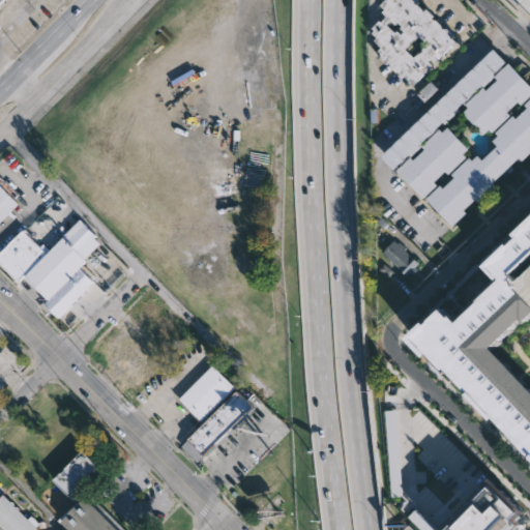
[(390,0),(384,6),(390,11),(387,15),(391,18),(387,23),(385,21),(375,30),(377,32),(375,34),(381,39),(378,42),(385,50),(381,54),(385,58),(383,60),(390,67),(393,65),(406,78),(405,79),(411,85),(413,83),(417,86),(460,43),(454,38),(457,36),(451,31),(450,32),(438,20),(439,18),(433,11),(430,13),(421,5),(423,2),(421,0),(390,0)]
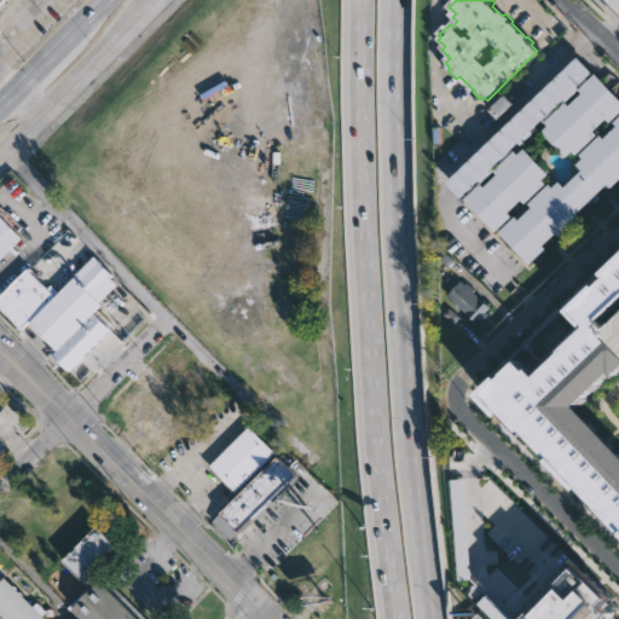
[(618,0),(603,0),(618,15),(618,0)]
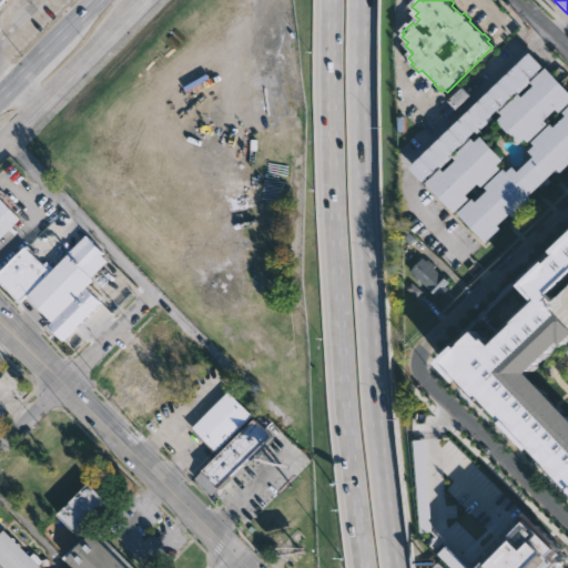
[(546,67),(425,182),(412,168),(533,53),(546,67)]
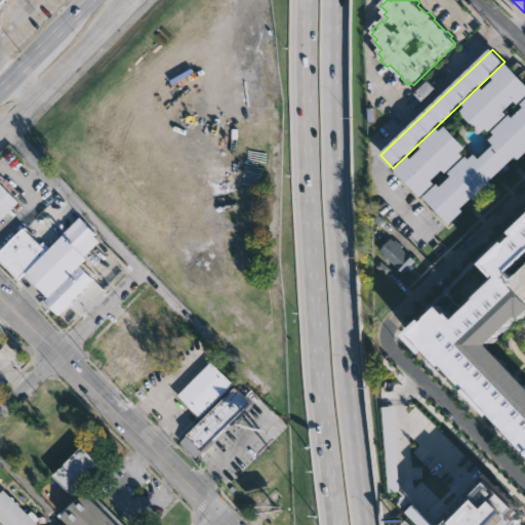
[(524,83),(524,95),(517,104),(515,102),(505,111),(508,115),(489,131),(486,129),(481,133),(460,111),(466,107),(462,104),(481,87),(483,90),(495,79),(491,75),(506,63),(524,83)]
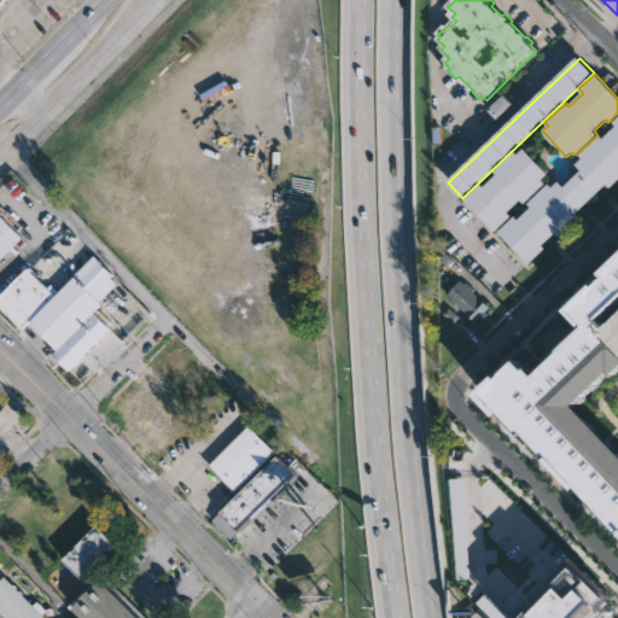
[(617,179),(610,187),(607,185),(595,194),(598,197),(588,205),(586,204),(576,213),(579,217),(559,237),(555,233),(542,245),(546,249),(529,264),(499,232),(514,217),(518,221),(531,208),(528,204),(549,184),(553,187),(559,181),(564,187),(582,169),(576,164),(582,158),(578,155),(600,134),(602,138),(617,126),(613,122),(617,117),(617,179)]
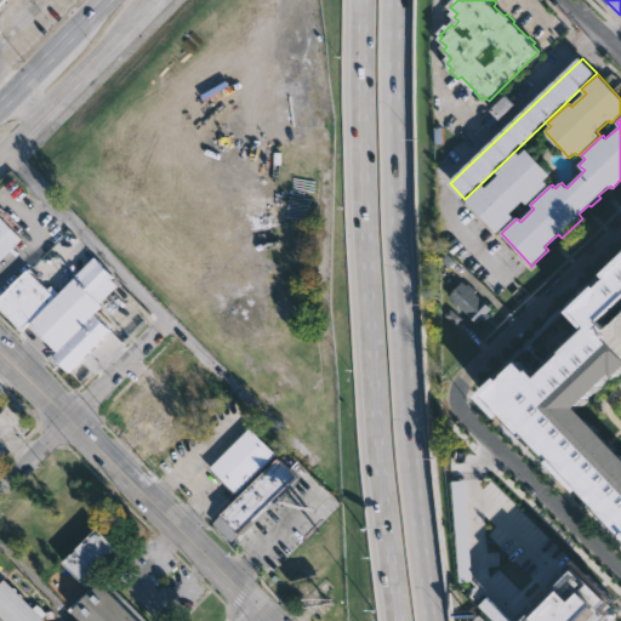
[(525,149),(551,175),(545,181),(548,184),(527,205),(523,201),(511,214),(512,216),(496,232),(466,199),(482,183),(486,188),(500,175),(496,171),(517,152),(520,155),(525,149)]
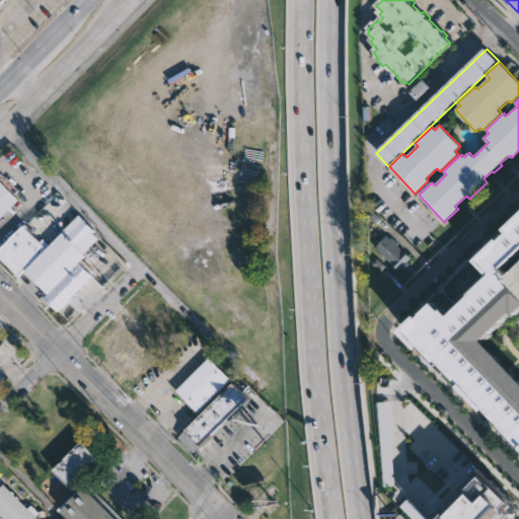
[(19,191),(16,195),(13,192),(11,193),(18,200),(7,210),(9,212),(0,220),(0,175),(2,173),(19,191)]
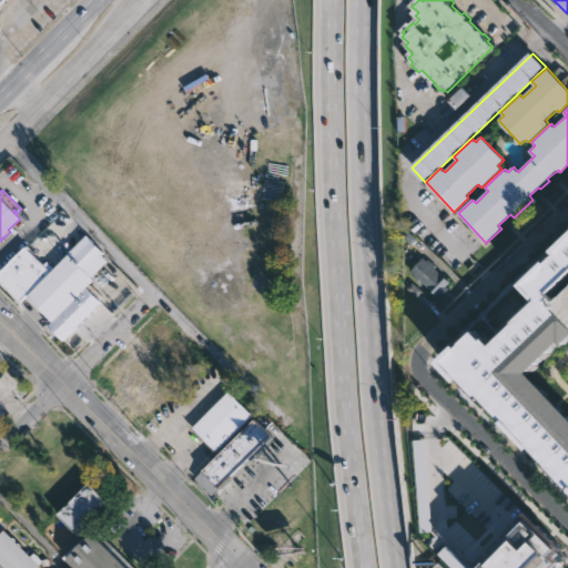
[(51,272),(67,256),(66,255),(85,234),(104,253),(102,254),(109,261),(108,262),(92,277),(94,280),(87,287),(52,323),(27,297),(51,272)]
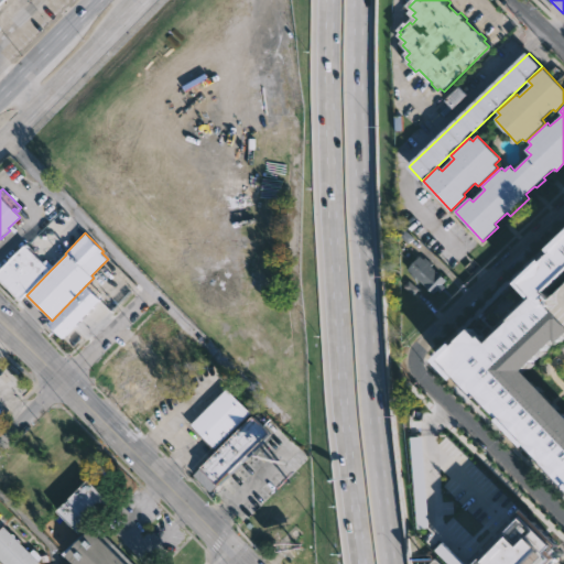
[(538,301),(523,286),(557,252),(556,251),(563,243),(563,477),(533,446),(531,448),(506,421),(507,420),(483,396),(480,398),(462,379),(461,380),(442,362),(459,345),(461,346),(477,331),(485,338),(486,337),(494,344),(538,301)]
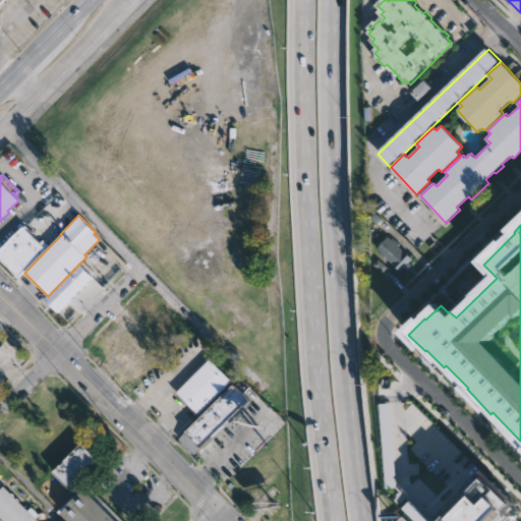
[(24,273),(20,277),(0,256),(0,250),(23,227),(47,249),(24,273)]
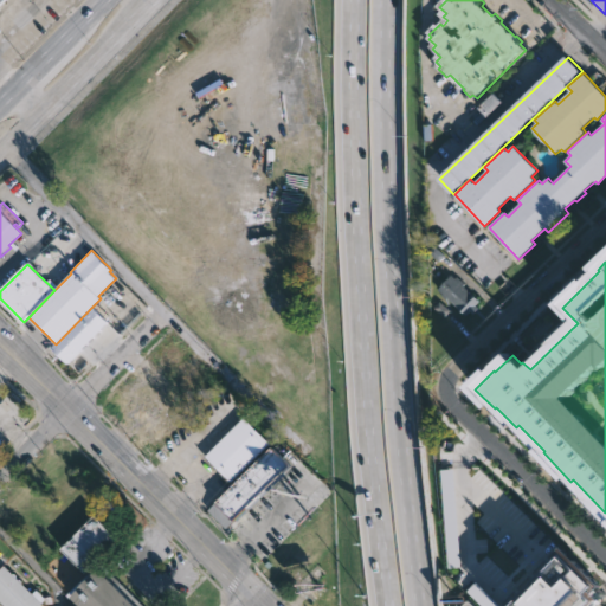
[(477,311),(475,314),(472,313),(469,316),(439,289),(453,274),(482,301),(478,305),(481,308),(477,311)]
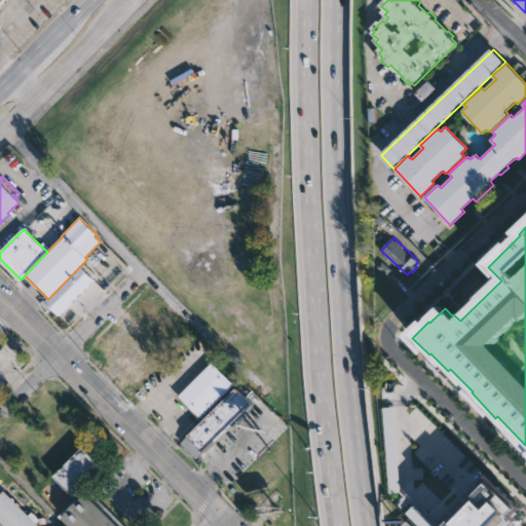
[(80,266),(94,279),(60,315),(45,302),(48,299),(80,266)]
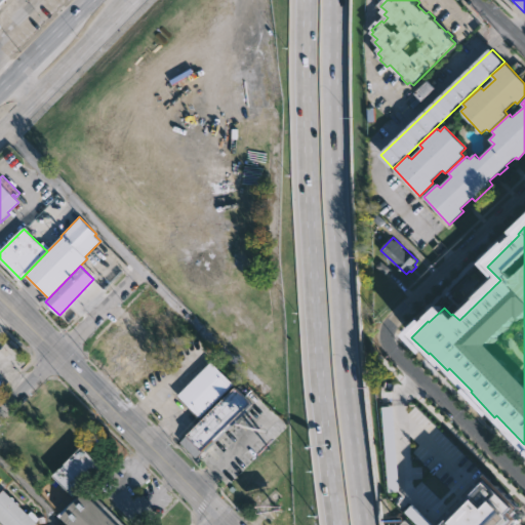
[(107,356),(94,344),(119,317),(132,329),(107,356)]
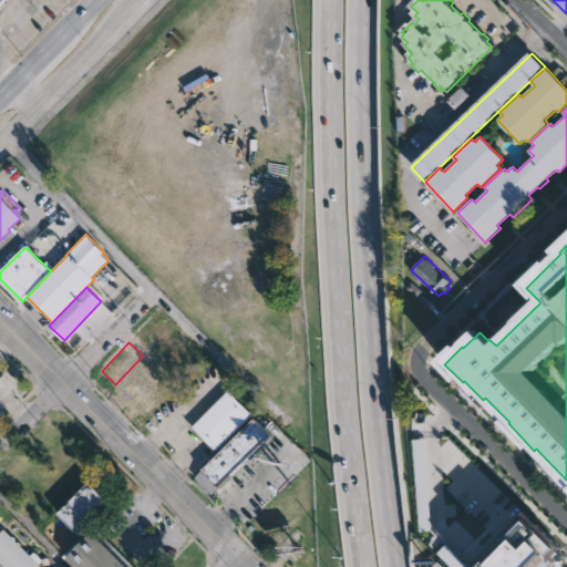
[(151,418),(150,419),(122,390),(156,352),(186,382),(151,418)]
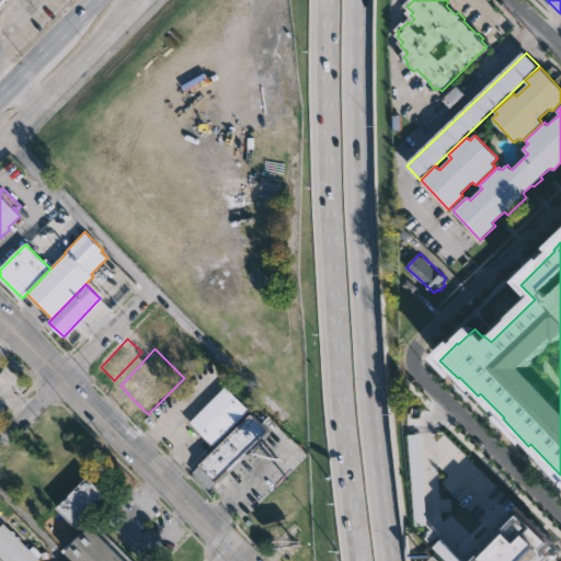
[(249,410),(214,446),(190,423),(225,387),(249,410)]
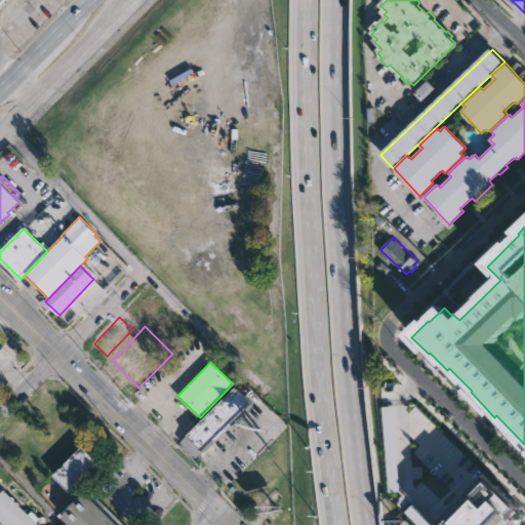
[(251,404),(196,458),(179,443),(236,387),(252,403),(251,404)]
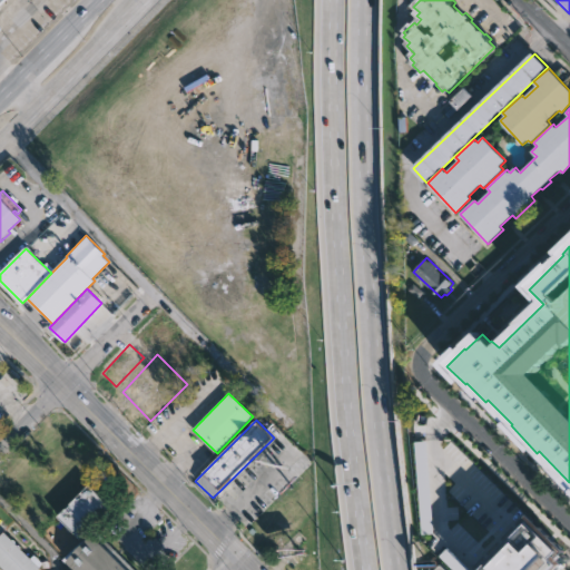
[(114,505),(80,539),(58,517),(91,483),(114,505)]
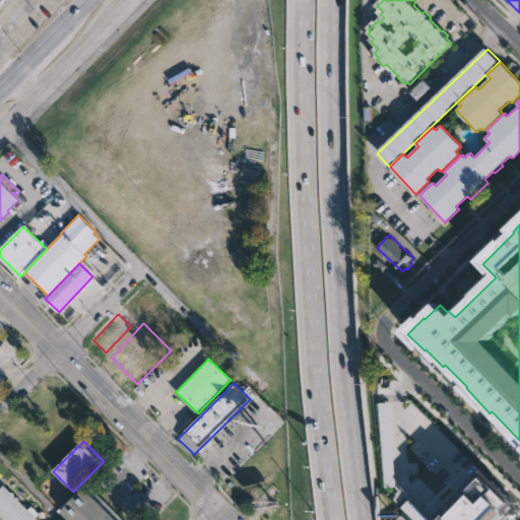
[(445,519),(488,476),(516,504),(509,511),(516,518),(514,519),(445,519)]
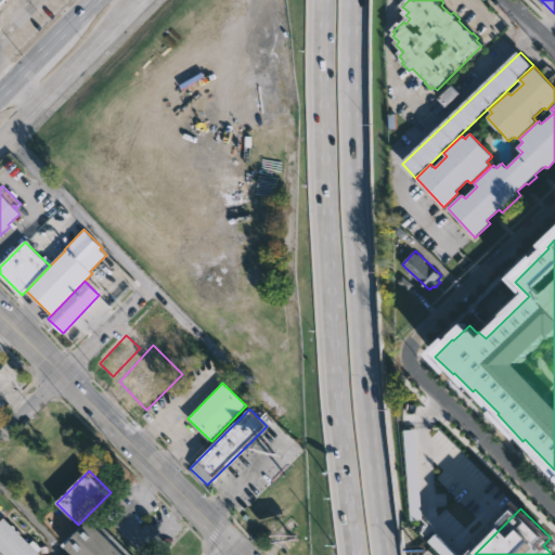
[(0,523),(5,517),(30,543),(34,540),(42,547),(50,546),(51,552),(40,553),(37,554),(7,554),(0,549),(0,523)]
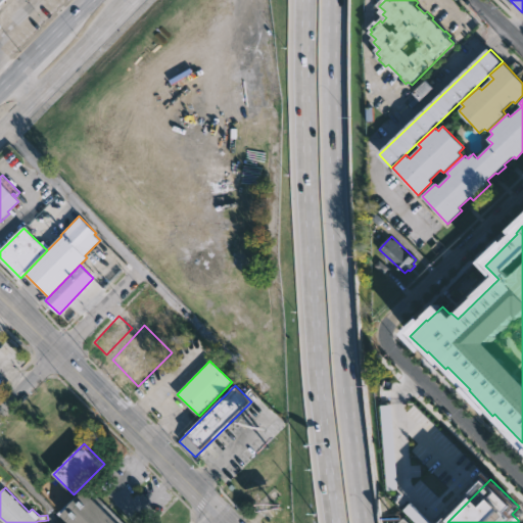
[(82,488),(85,491),(87,489),(121,522),(68,522),(72,520),(64,513),(60,517),(57,514),(82,488)]
